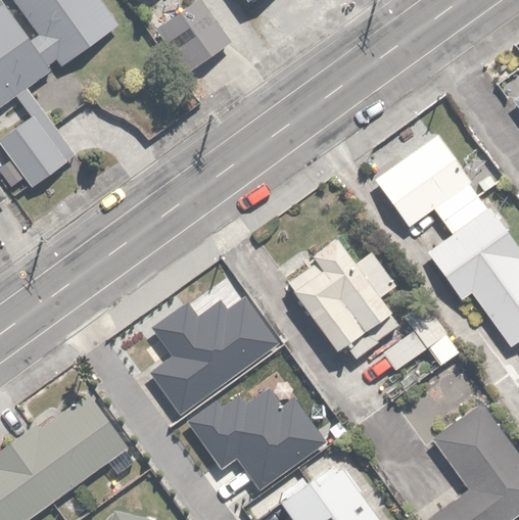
[(0,107),(118,27),(98,0),(12,0),(15,4),(0,14),(0,107)]
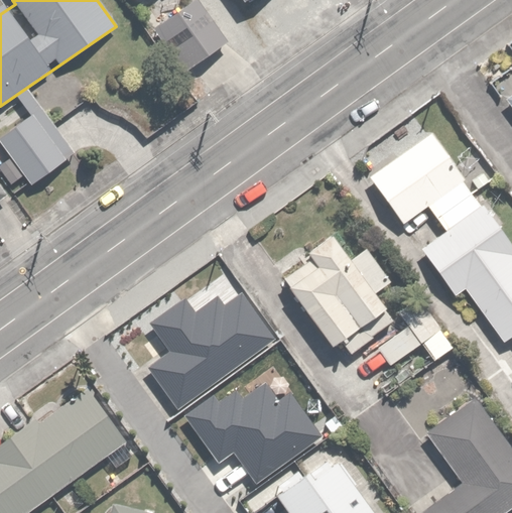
[(232,43),(201,0),(200,0),(157,30),(188,74),(232,43)]
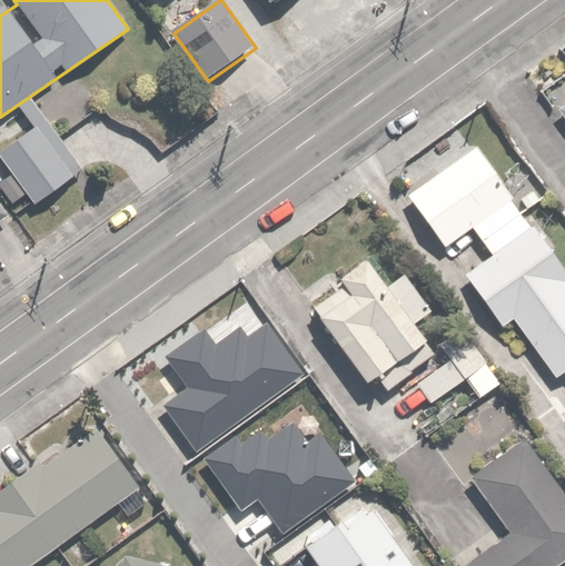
[(564,268),(481,149),(412,197),(447,248),(474,230),(494,259),(467,277),(503,328),(564,284),(564,268)]
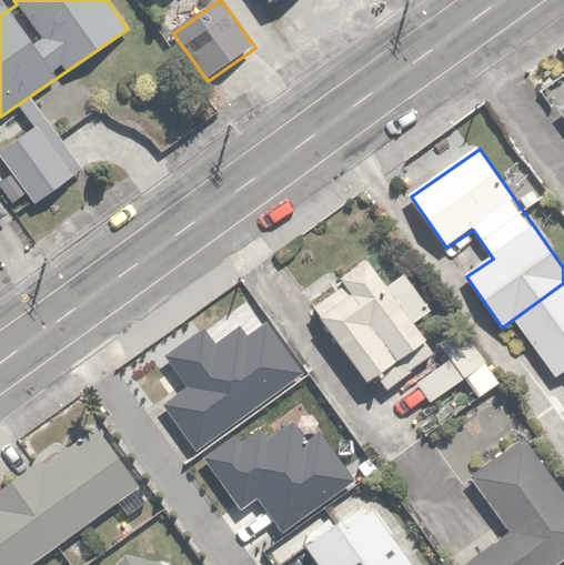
[(343,286),(313,308),(364,379),(374,372),(386,387),(432,354),(415,332),(435,318),(404,274),(390,284),(371,256),(338,280),(343,286)]
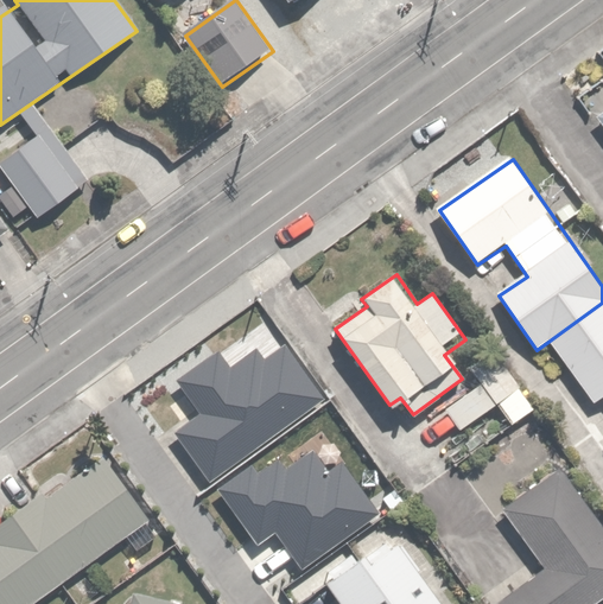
[(602,307),(552,344),(596,407),(602,402),(602,307)]
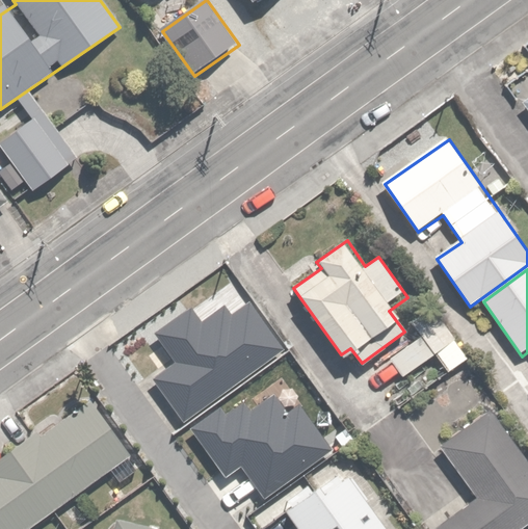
[(460,343),(431,309),(411,326),(420,339),(394,361),(406,375),(426,359),(432,367),(460,343)]
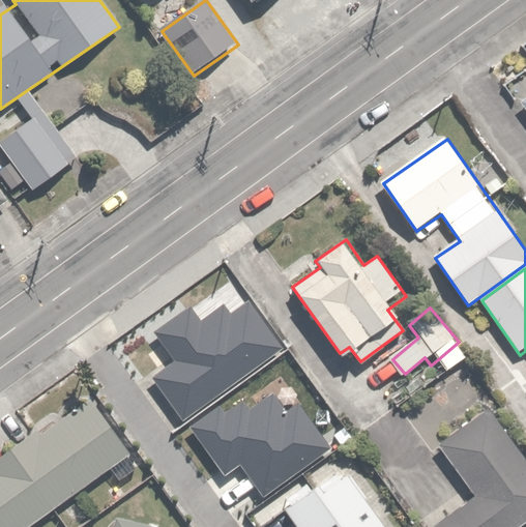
[(28,526),(128,455),(91,404),(47,437),(39,428),(0,456),(0,526),(28,526)]
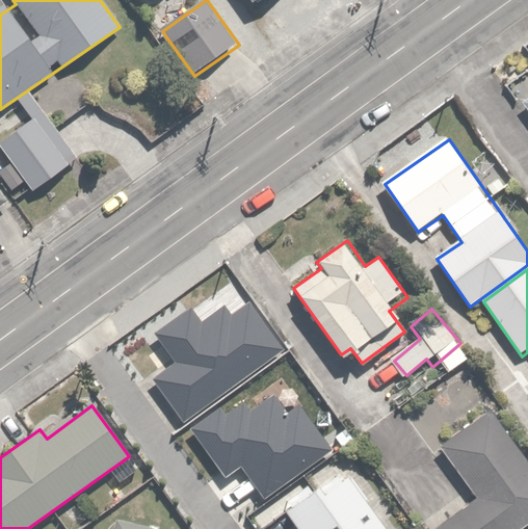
[(527,469),(487,414),(440,448),(479,502),(442,528),(527,528),(527,469)]
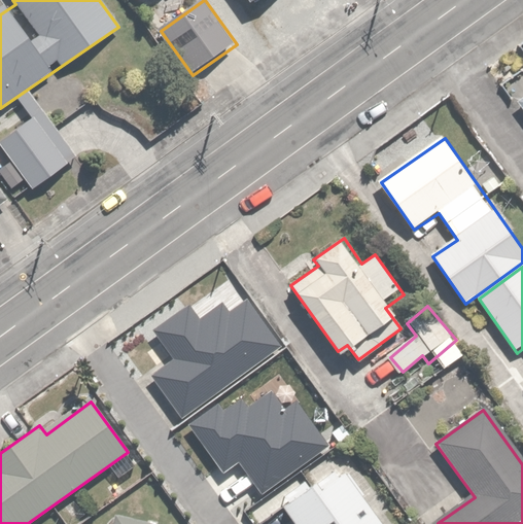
[(399,523),(353,456),(280,507),(291,523),(399,523)]
